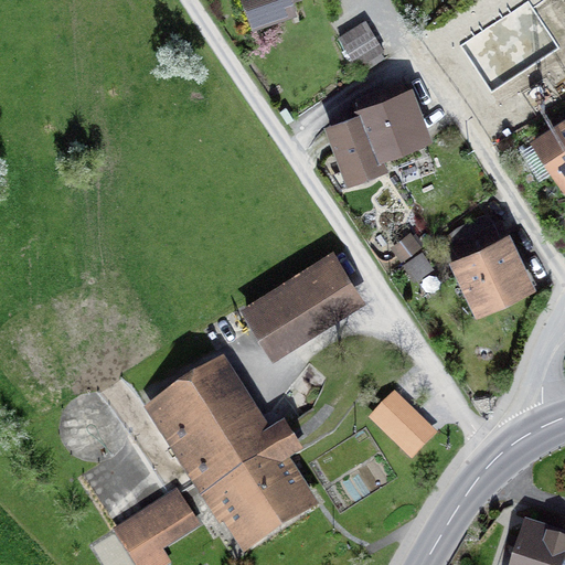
[(307,0),(244,0),(252,21),(307,0)]
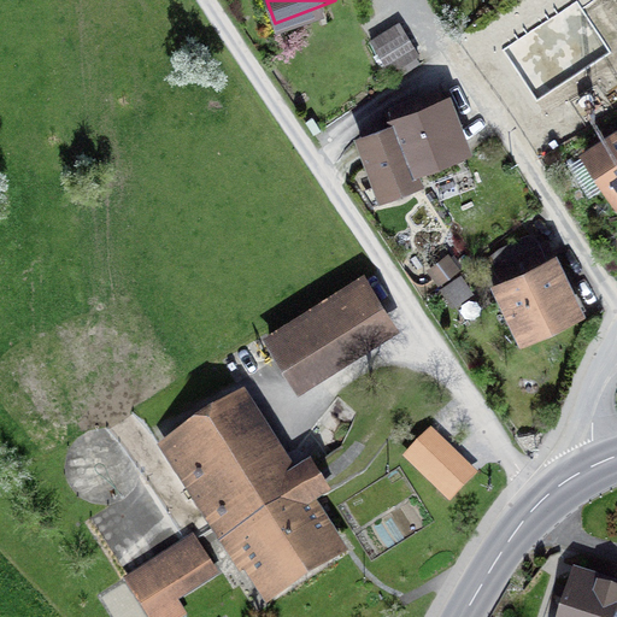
[(594,0),(548,0),(526,10),(550,68),(612,40),(594,0)]
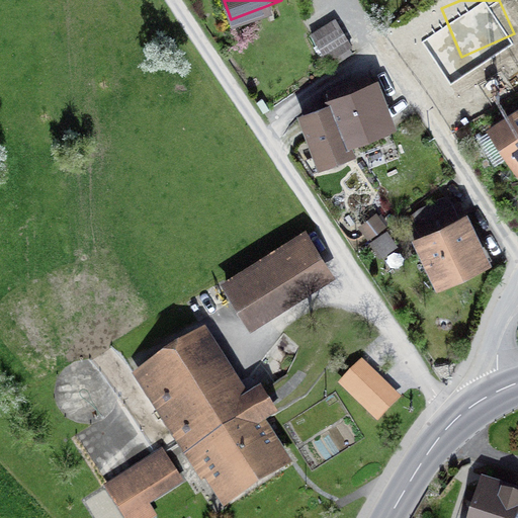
[(335,22),(313,35),(329,62),(351,49),(335,22)]
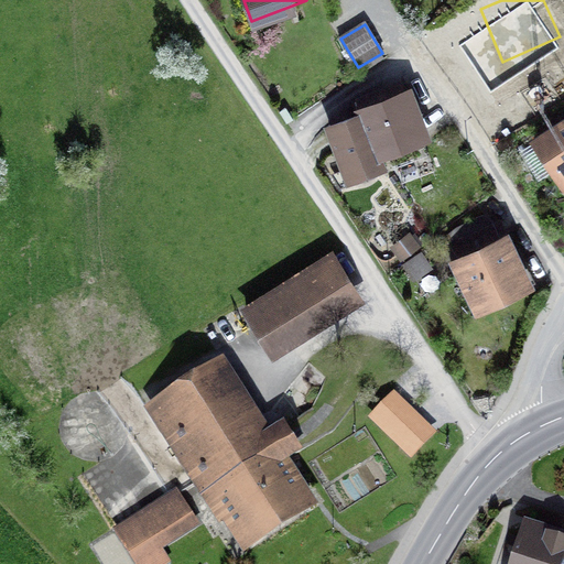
[(356,104),(359,112),(377,160),(431,140),(410,84),(356,104)]
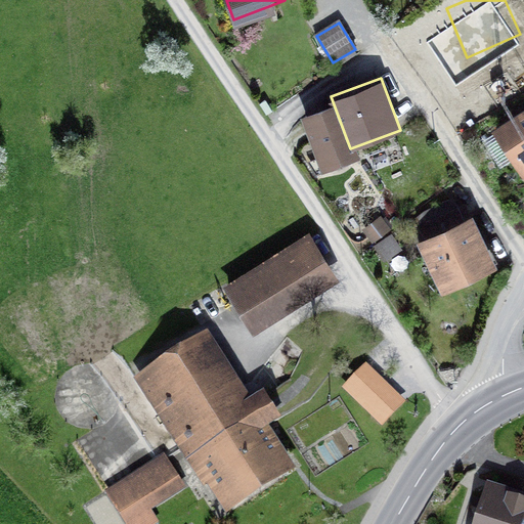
[(350,148),(334,104),(301,117),(322,174),(354,162),(350,148)]
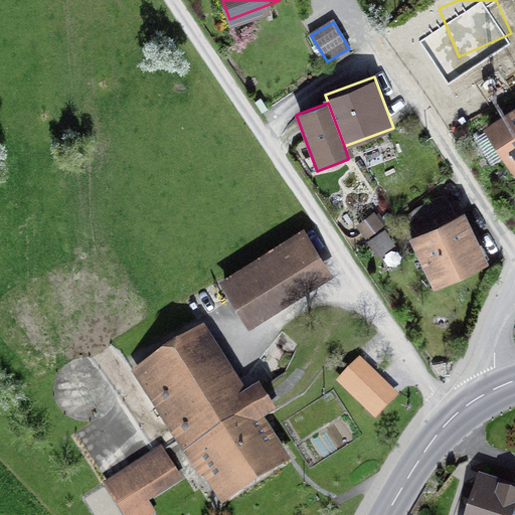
[(514,109),(483,129),(513,178),(514,176),(514,109)]
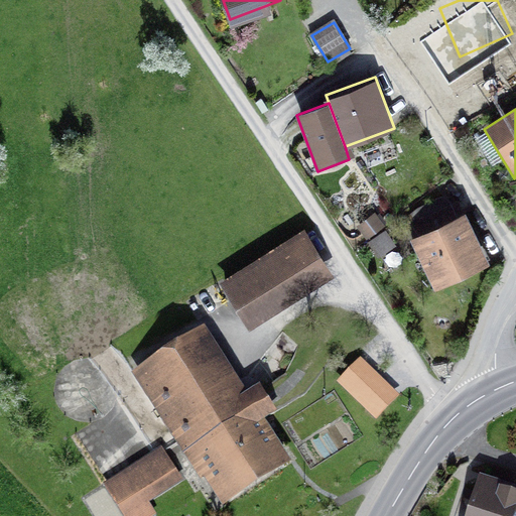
[(466,210),(408,238),(432,287),(490,260),(466,210)]
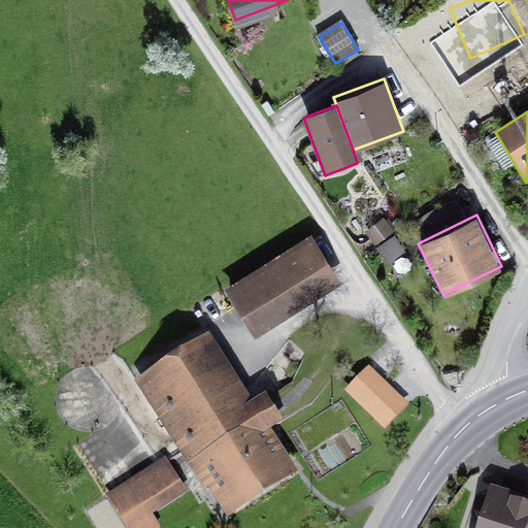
[(311,235),(225,289),(255,336),(340,282),(311,235)]
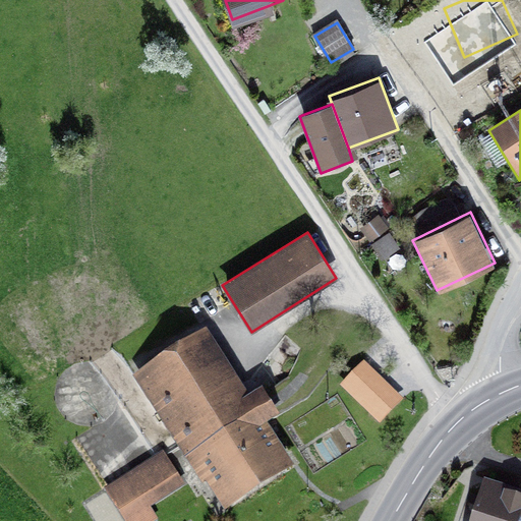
[(203,337),(140,379),(228,511),(295,466),(267,424),(285,412),(267,385),(244,399),(203,337)]
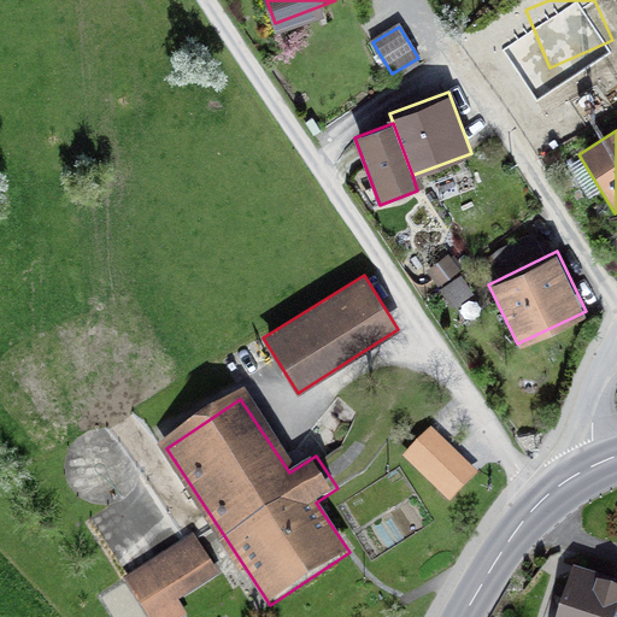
[(432,425),(403,454),(450,501),(479,471),(432,425)]
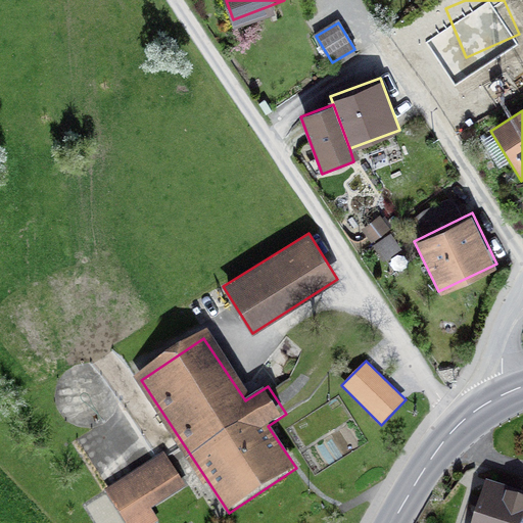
[(128,522),(183,485),(161,454),(105,490),(128,522)]
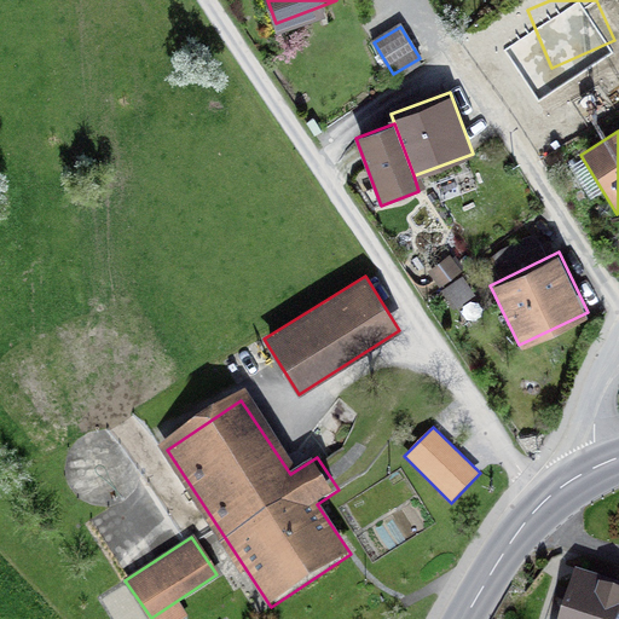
[(557,618),(618,618),(618,588),(571,574),(557,618)]
